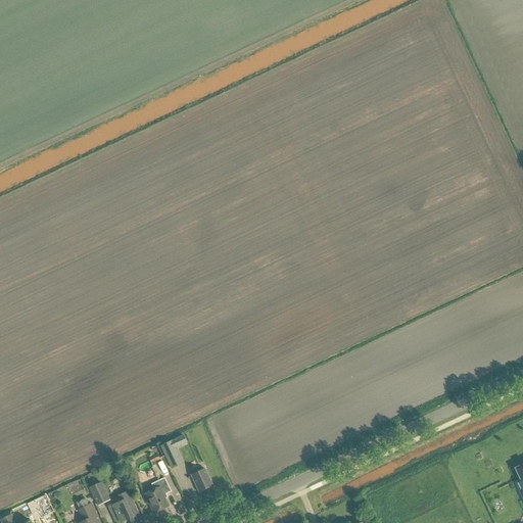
[(167,459),(178,454),(176,448),(187,443),(183,436),(161,446),(167,459)]
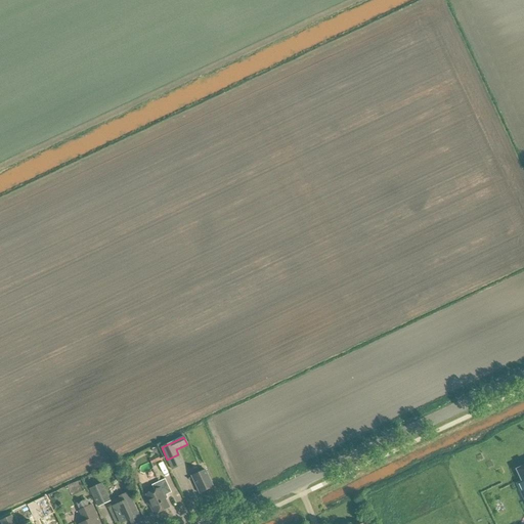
[(138,467),(142,474),(151,469),(148,463),(138,467)]
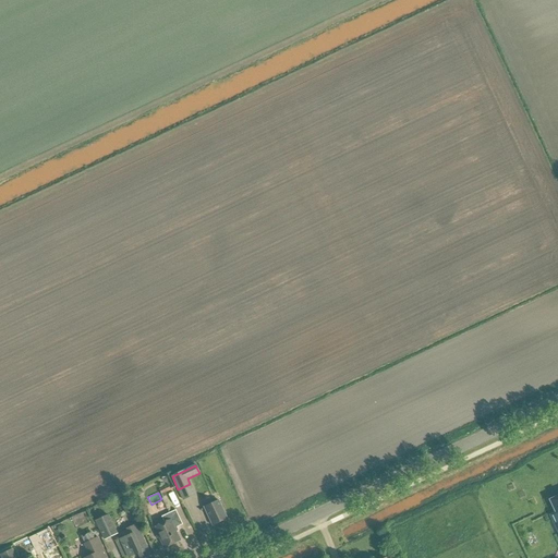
[(204,508),(213,525),(227,519),(219,501),(204,508)]
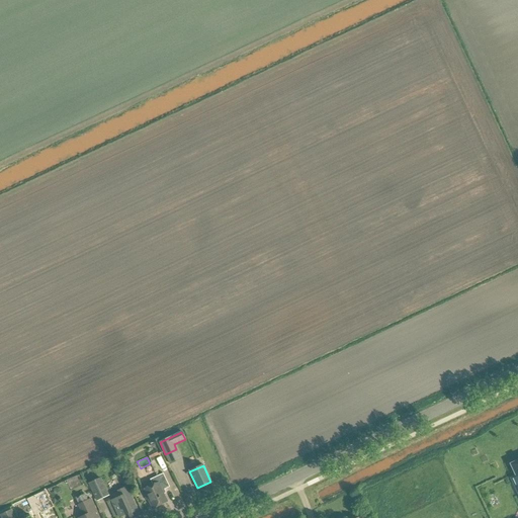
[(165,492),(164,490),(170,488),(163,473),(150,480),(153,486),(142,491),(147,501),(148,500),(153,509),(167,502),(164,494),(165,492)]
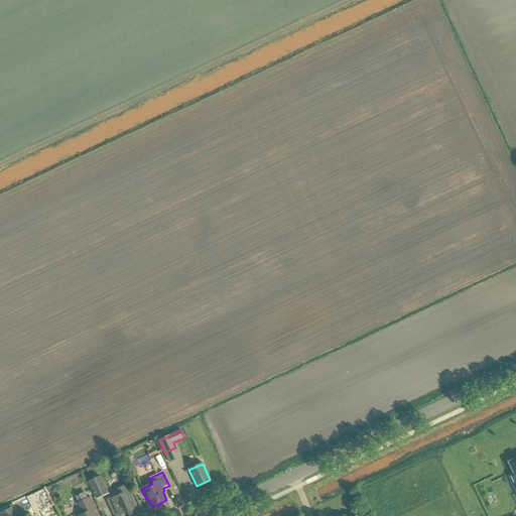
[(87,480),(95,499),(108,493),(100,475),(87,480)]
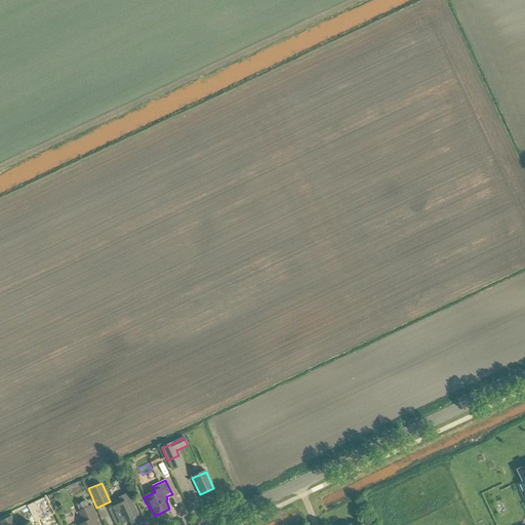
[(120,498),(123,503),(114,509),(121,524),(130,520),(132,524),(134,524),(142,522),(128,494),(120,498)]
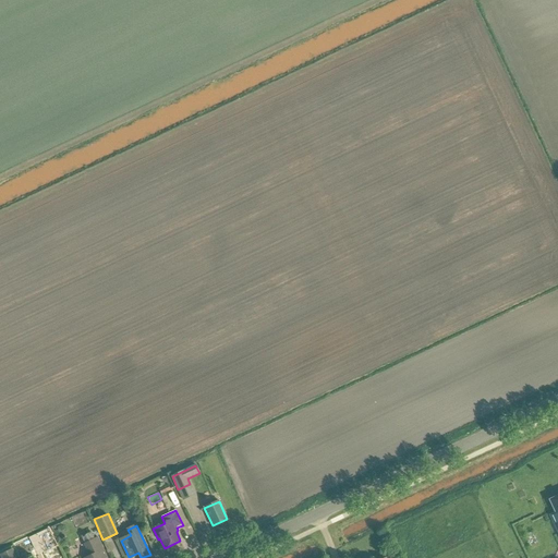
[(107,557),(98,538),(95,540),(92,533),(82,537),(85,544),(91,556),(85,557),(107,557)]
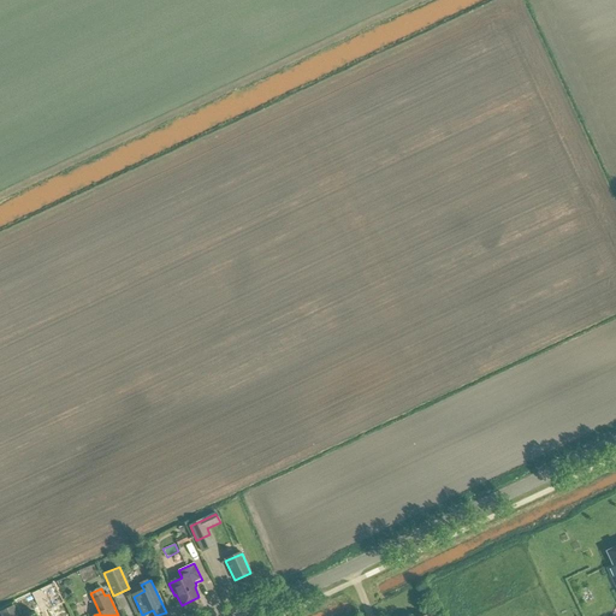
[(22,615),(17,604),(1,611),(4,615),(22,615)]
